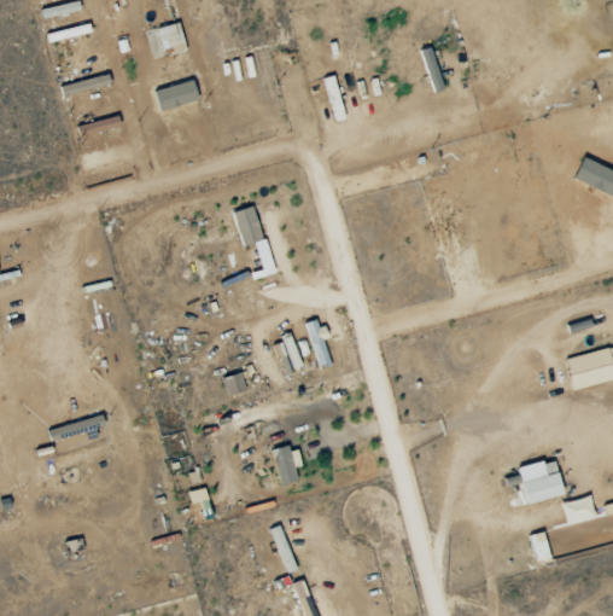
[(186,42),(180,21),(158,27),(164,48),(186,42)]
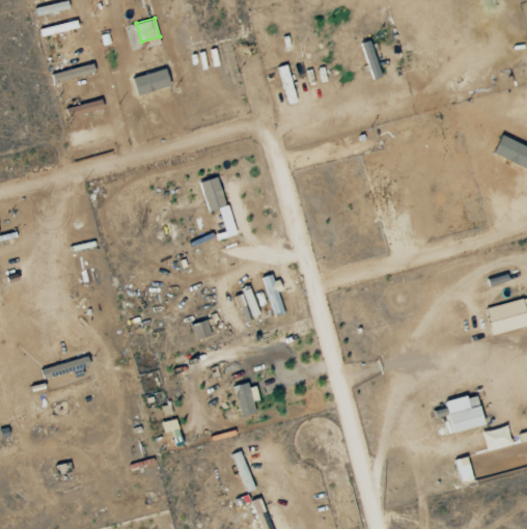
[(80,27),(79,20),(51,26),(53,33),(80,27)]
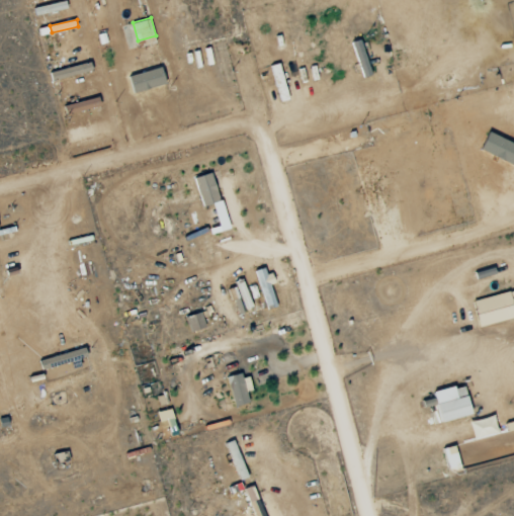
[(352,43),(365,76),(373,73),(360,39),(352,43)]
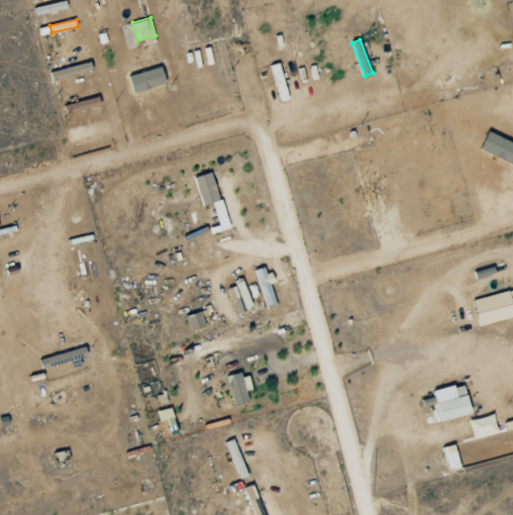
[(282,100),(291,98),(280,62),(272,65),(282,100)]
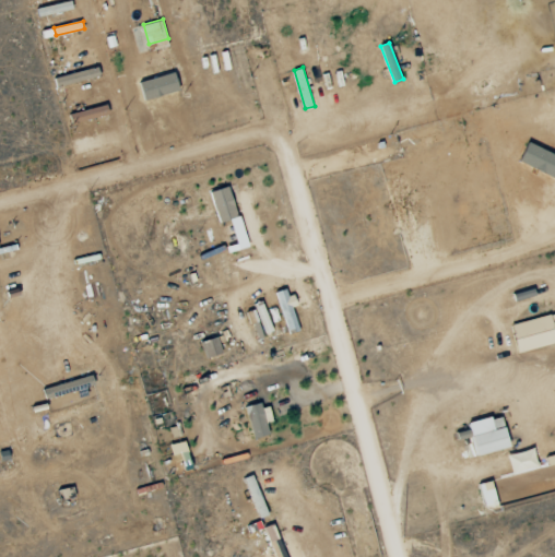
[(179,90),(175,72),(140,80),(144,98),(179,90)]
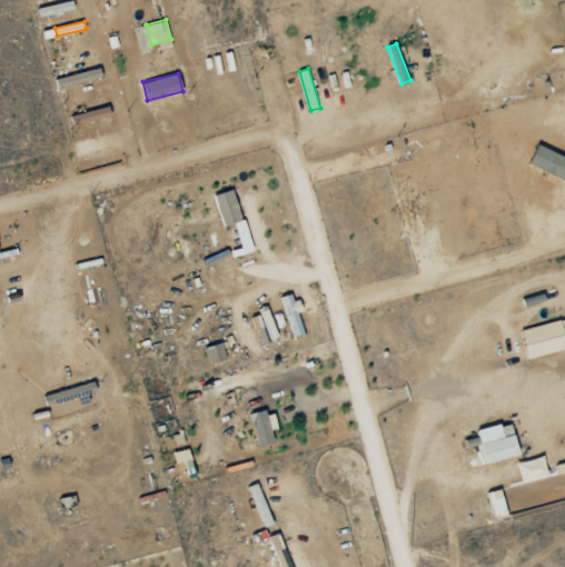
[(111,116),(109,106),(72,115),(75,125),(111,116)]
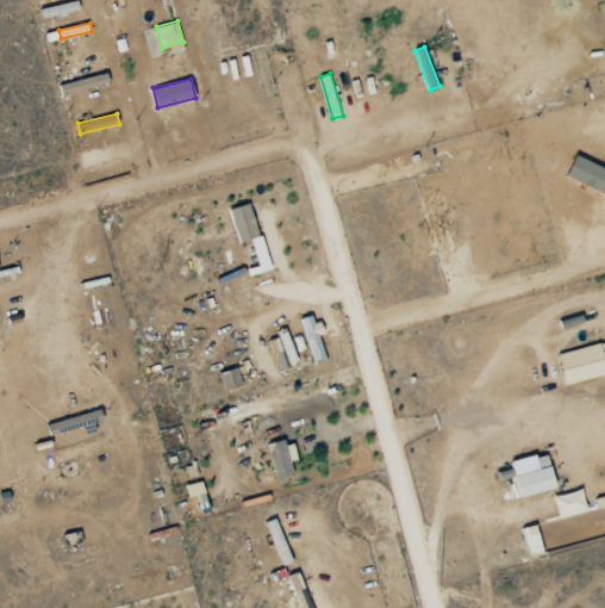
[(133,154),(132,143),(83,150),(86,161),(133,154)]
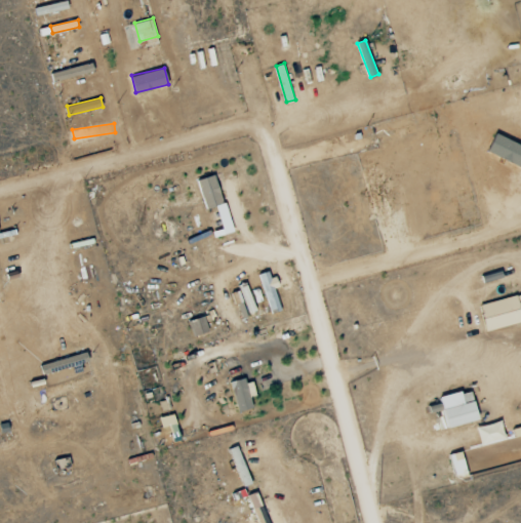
[(488,151),(520,165),(520,144),(496,132),(488,151)]
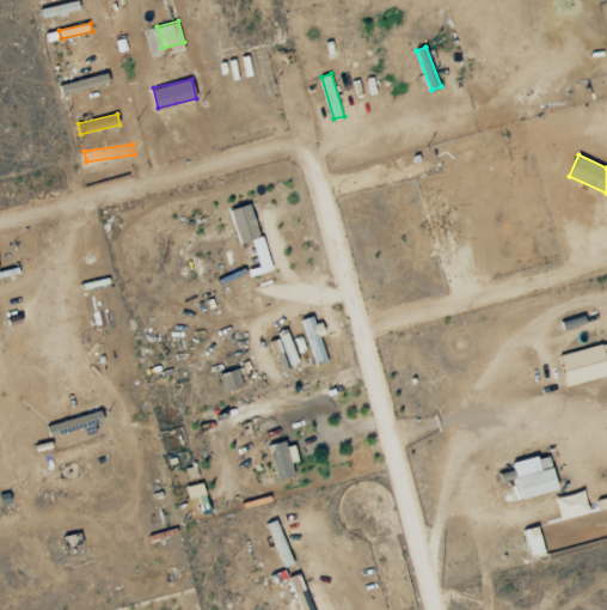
[(243,244),(262,237),(251,203),(232,209),(243,244)]
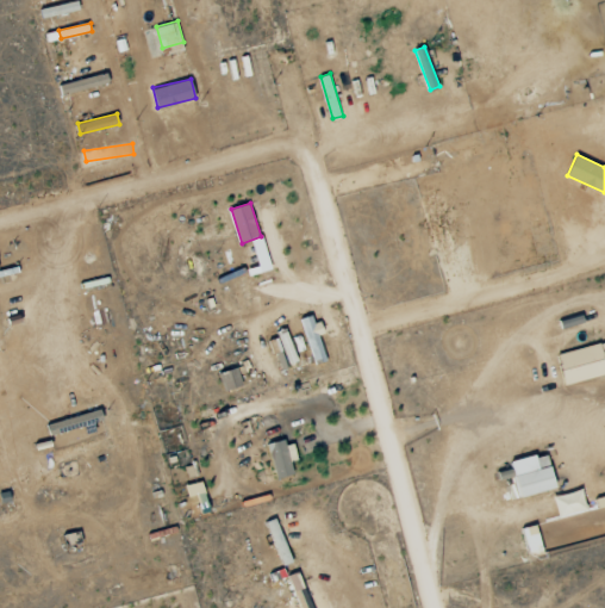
[(317,323),(313,314),(303,317),(317,363),(330,358),(319,322),(317,323)]
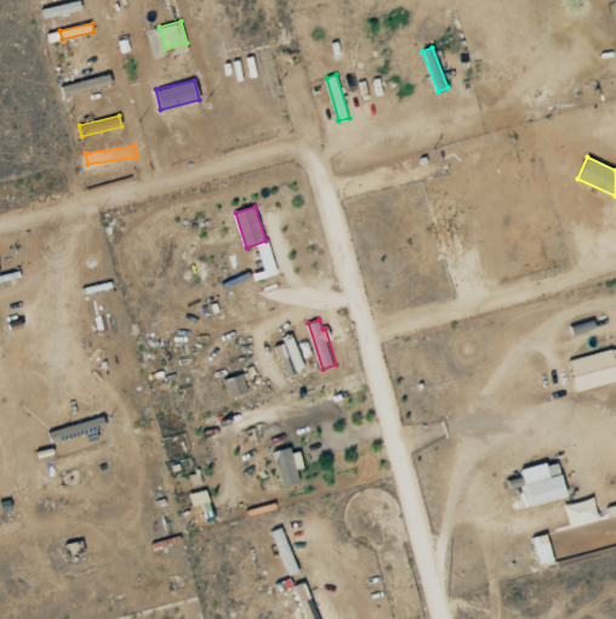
[(285,336),(295,370),(304,368),(294,334),(285,336)]
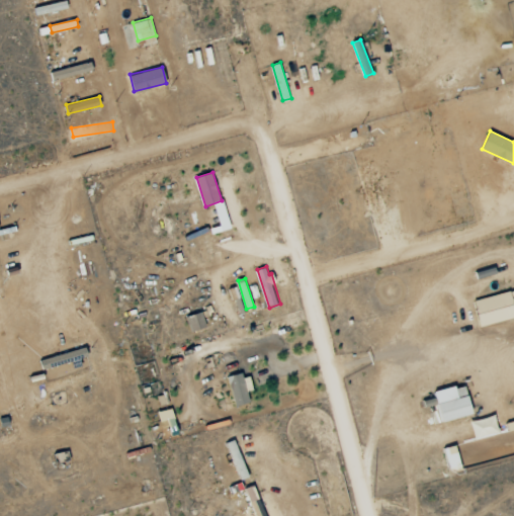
[(481,326),(513,317),(513,289),(474,301),(481,326)]
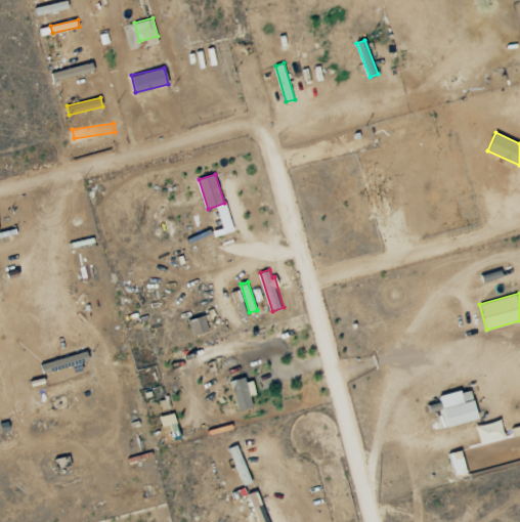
[(195,335),(210,331),(206,315),(190,319),(195,335)]
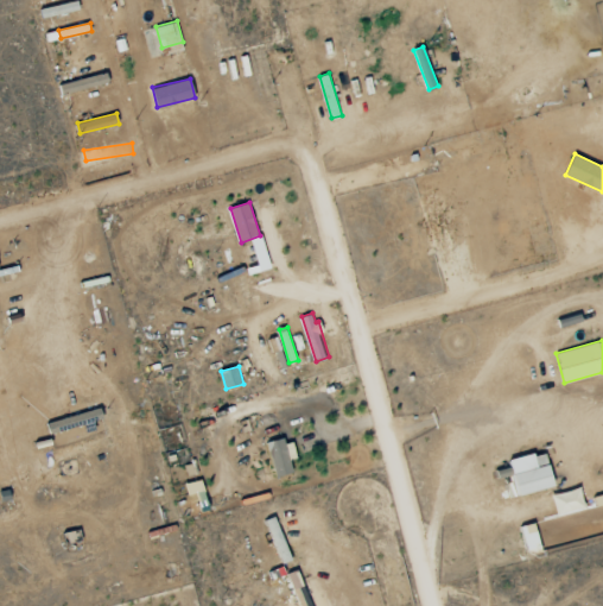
[(267,443),(277,477),(294,472),(291,460),(298,458),(292,437),(267,443)]
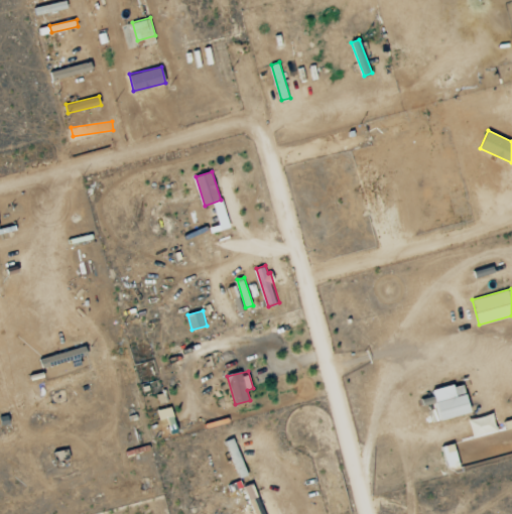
[(464,382),(432,390),(440,420),(472,412),(464,382)]
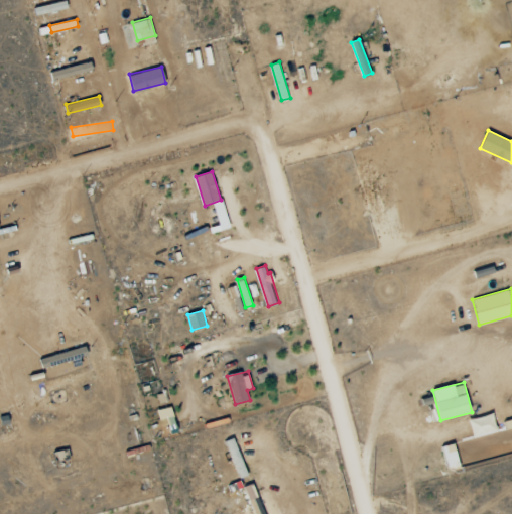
[(174,416),(171,406),(157,410),(159,419),(174,416)]
